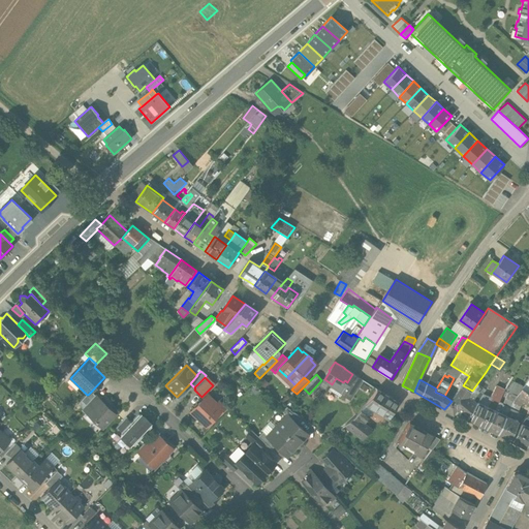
[(452,401),(444,409),(454,414),(455,412),(466,418),(484,394),(477,389),(479,384),(477,383),(472,391),(463,385),(452,401)]
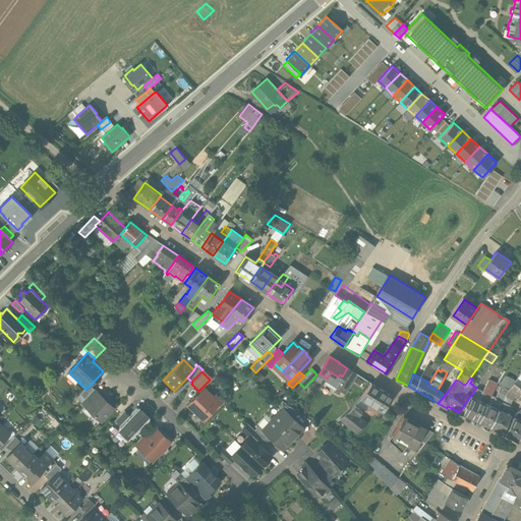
[(483,393),(491,397),(498,385),(488,381),(483,393)]
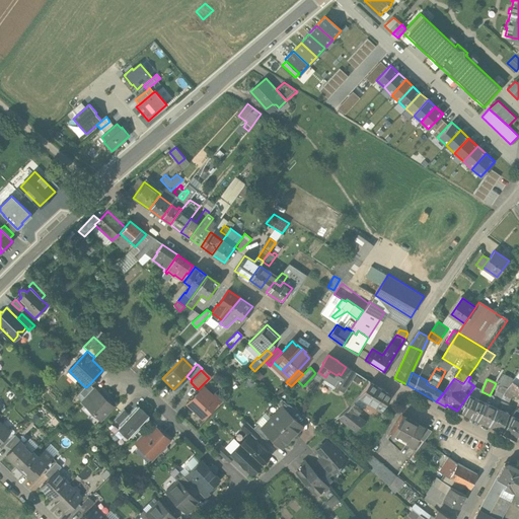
[(507,388),(518,397),(518,386),(512,381),(507,388)]
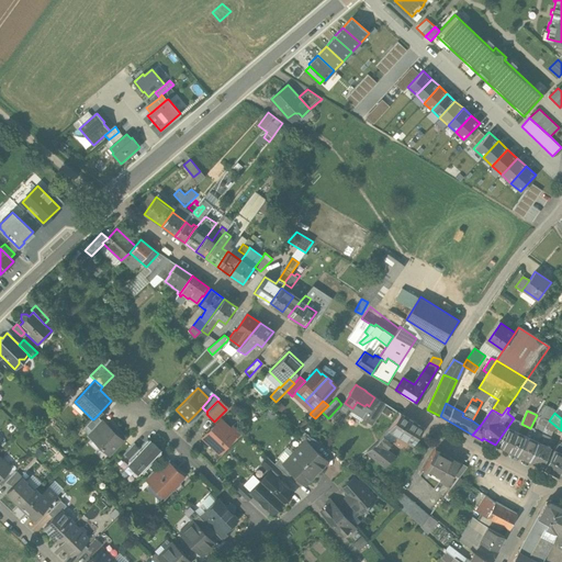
[(423,428),(401,414),(383,436),(391,441),(395,437),(393,436),(395,434),(413,444),(423,428)]
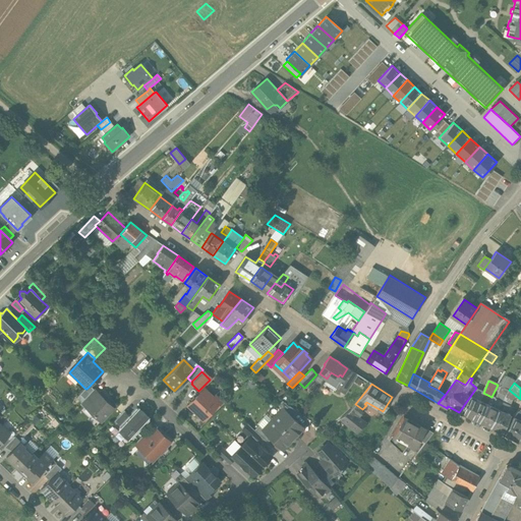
[(85,399),(95,390),(90,386),(87,389),(85,389),(80,394),(85,399)]
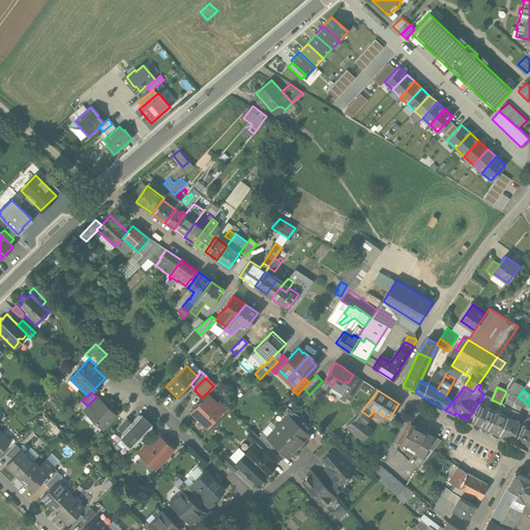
[(504,406),(511,409),(514,403),(518,396),(510,393),(507,400),(504,406)]
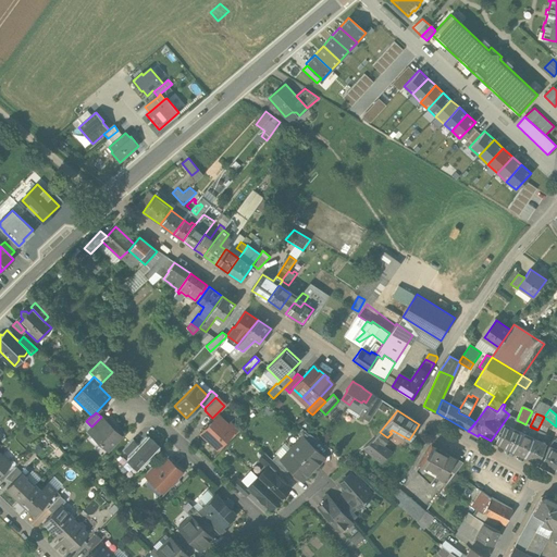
[(218,416),(201,434),(217,448),(234,431),(218,416)]
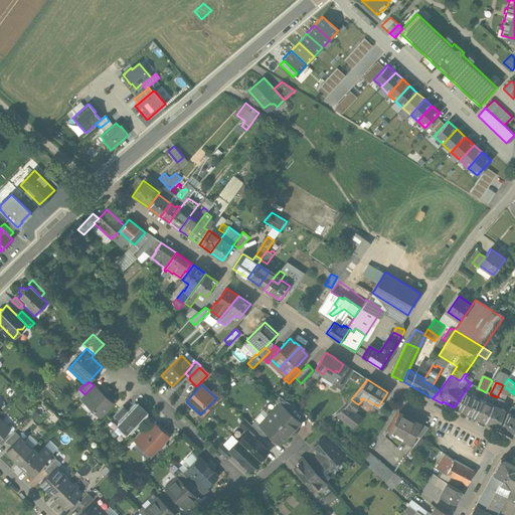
[(83,406),(89,411),(94,410),(100,416),(113,403),(94,385),(84,394),(80,399),(86,404),(83,406)]
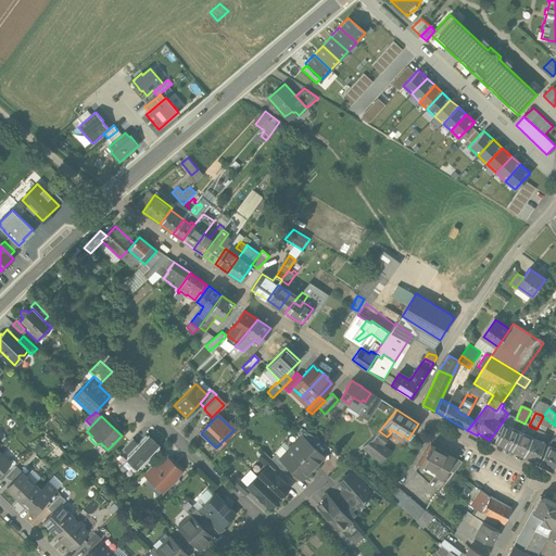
[(540,422),(536,429),(544,433),(548,427),(540,422)]
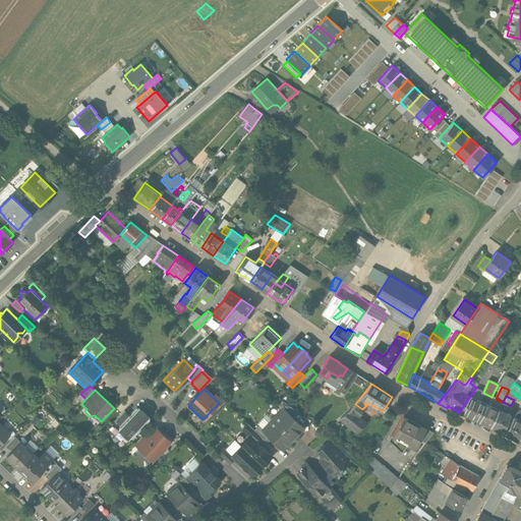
[(475,398),(467,416),(472,418),(474,419),(479,421),(487,404),(475,398)]
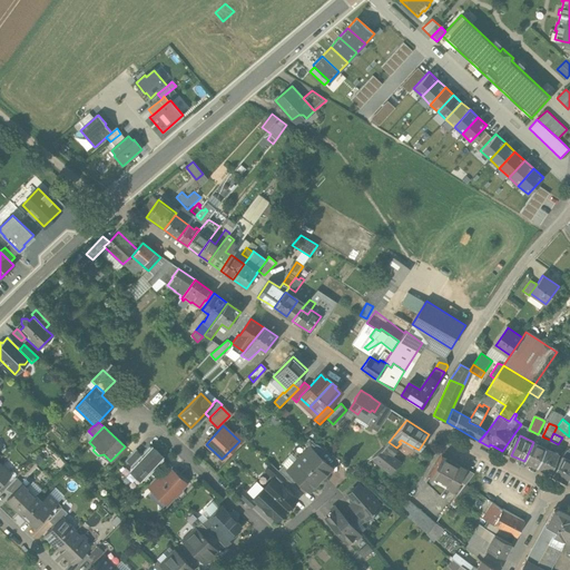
[(533,442),(524,461),(537,467),(550,440),(542,436),(538,444),(533,442)]
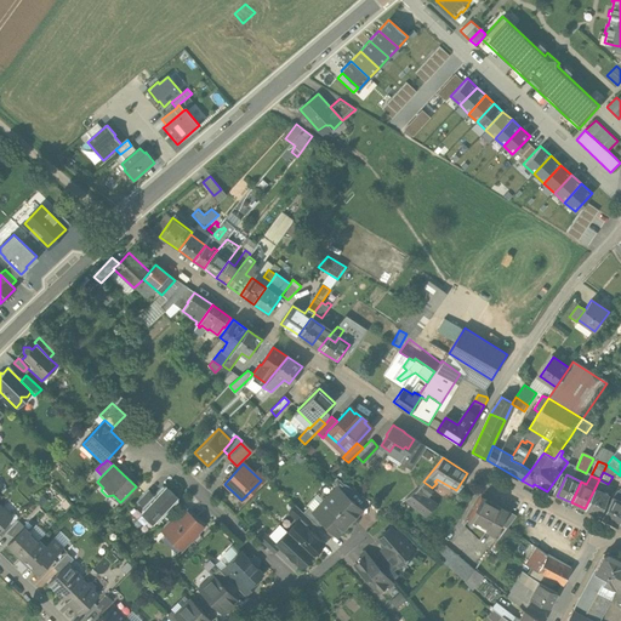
[(354,490),(336,477),(331,483),(337,489),(339,488),(348,496),(354,490)]
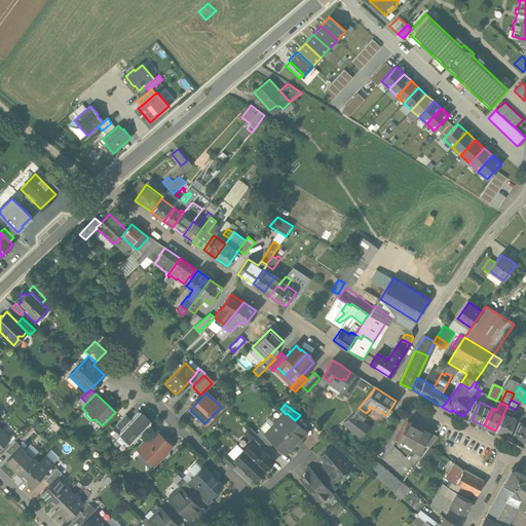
[(508,406),(495,430),(508,437),(520,412),(515,410),(508,406)]
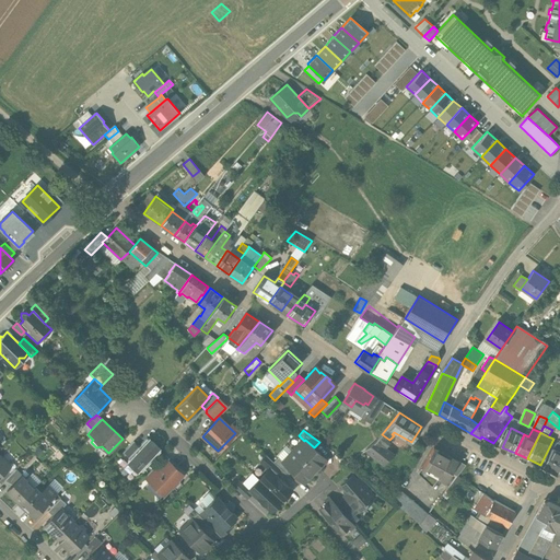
[(386,445),(389,440),(382,434),(376,441),(383,446),(376,455),(392,470),(401,458),(397,455),(396,456),(386,448),(388,446),(386,445)]
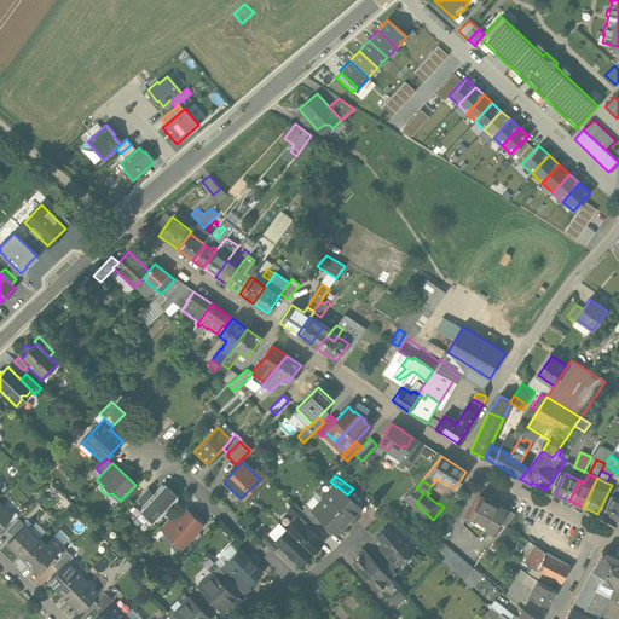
[(168,510),(167,509),(167,507),(171,503),(174,503),(179,498),(177,497),(178,496),(166,484),(165,486),(163,484),(154,493),(143,505),(142,507),(144,508),(142,512),(152,522),(156,520),(157,521),(168,510)]
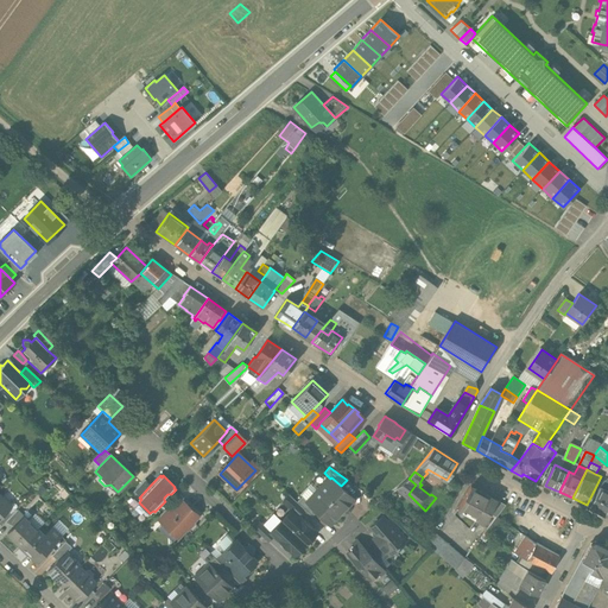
[(330,479),(320,491),(343,512),(355,500),(341,486),(331,477),(330,479)]
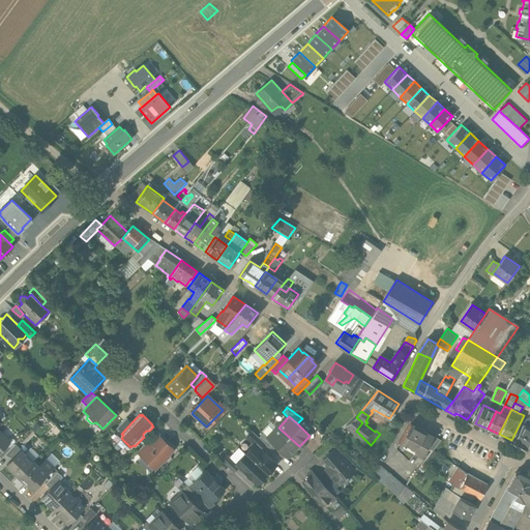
[(122,433),(131,422),(126,418),(117,429),(122,433)]
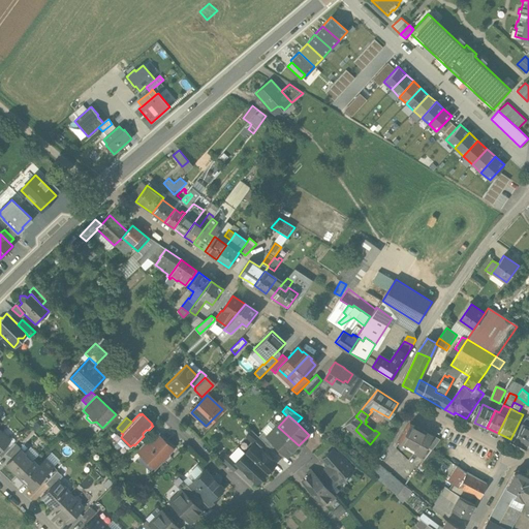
[(433,436),(409,423),(400,440),(414,447),(413,450),(421,455),(426,446),(433,436)]
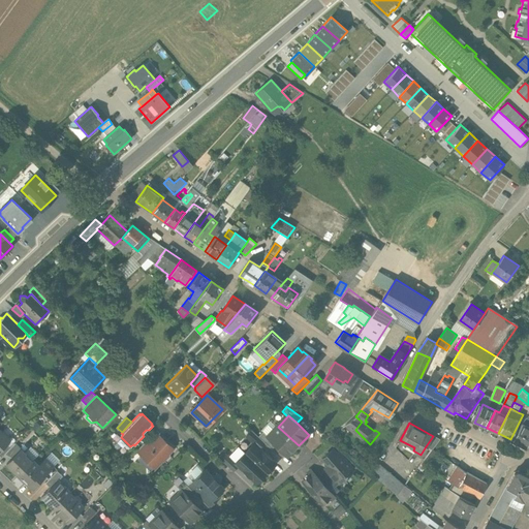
[(528,427),(522,424),(512,440),(527,447),(528,443),(528,427)]
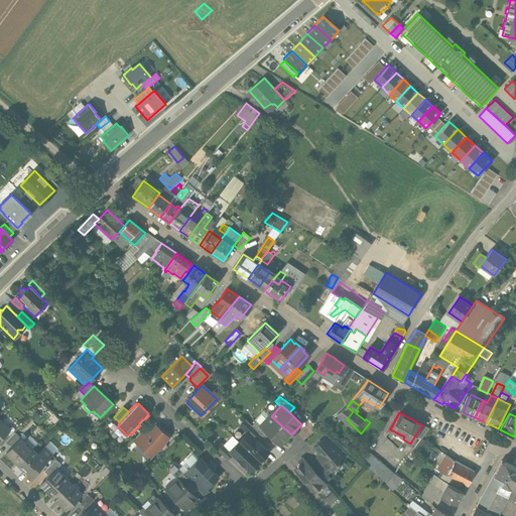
[(261,426),(260,427),(268,435),(280,446),(291,434),(271,416),(261,426)]
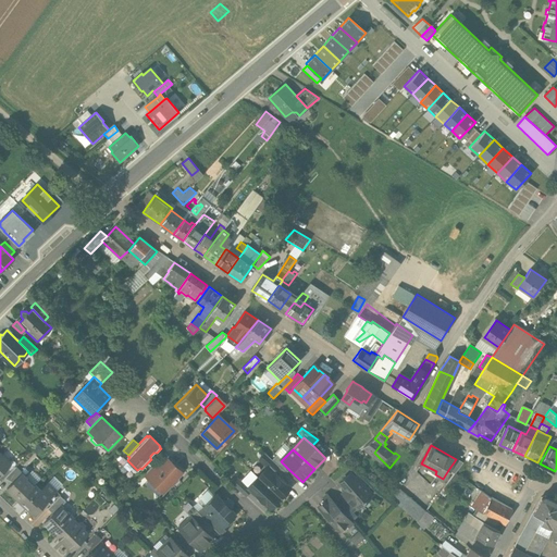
[(268,467),(273,471),(279,467),(272,460),(264,454),(259,459),(267,467),(268,467)]
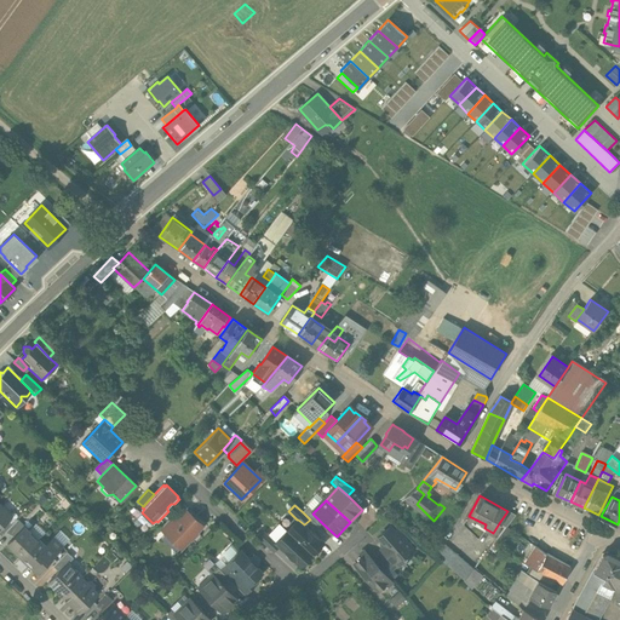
[(303,512),(310,520),(319,527),(322,523),(313,514),(314,512),(308,506),(303,512)]
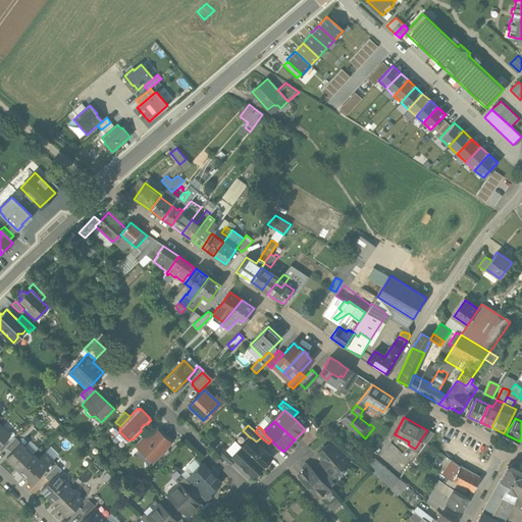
[(432,433),(427,430),(420,440),(426,444),(432,433)]
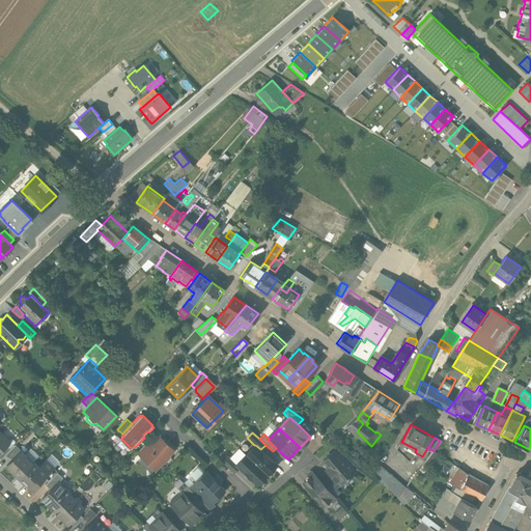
[(144,456),(157,468),(163,462),(165,463),(169,457),(168,456),(172,451),(160,439),(152,447),(144,456)]
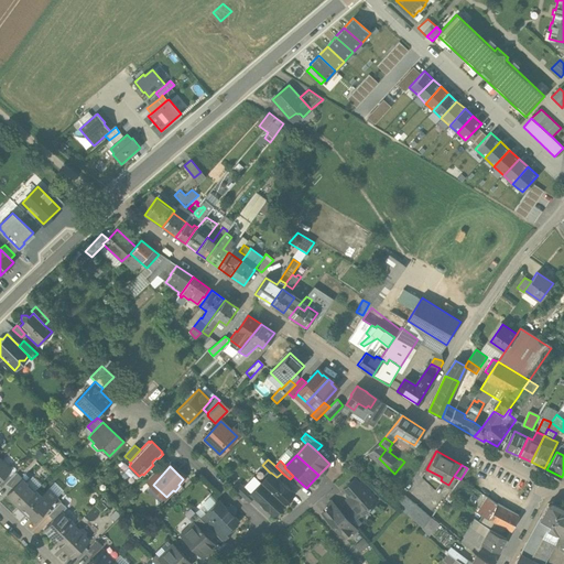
[(151,487),(153,485),(162,475),(156,470),(145,483),(151,487)]
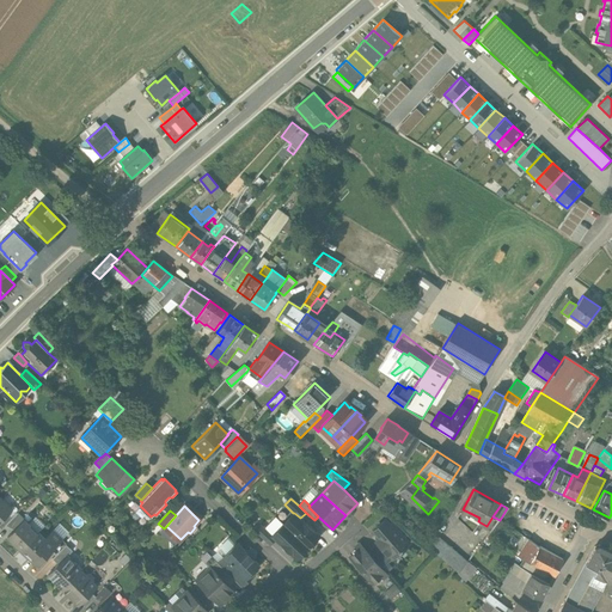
[(11,528),(22,516),(17,512),(11,518),(6,522),(11,528)]
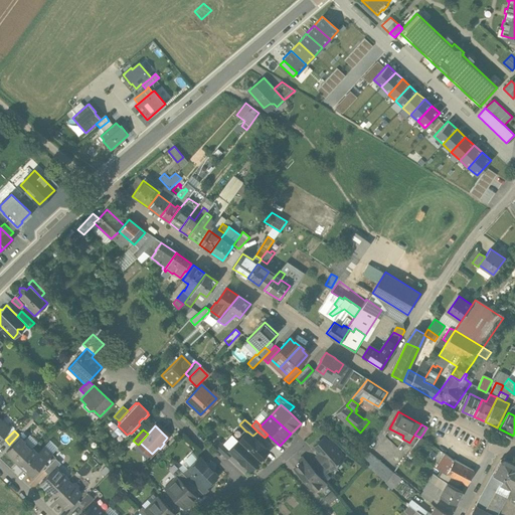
[(5,440),(9,436),(5,432),(0,437),(0,445),(5,440)]
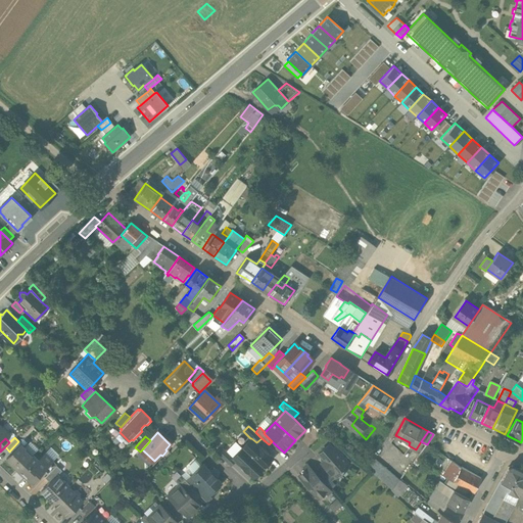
[(250,438),(242,447),(263,468),(273,458),(256,442),(251,438),(250,438)]
